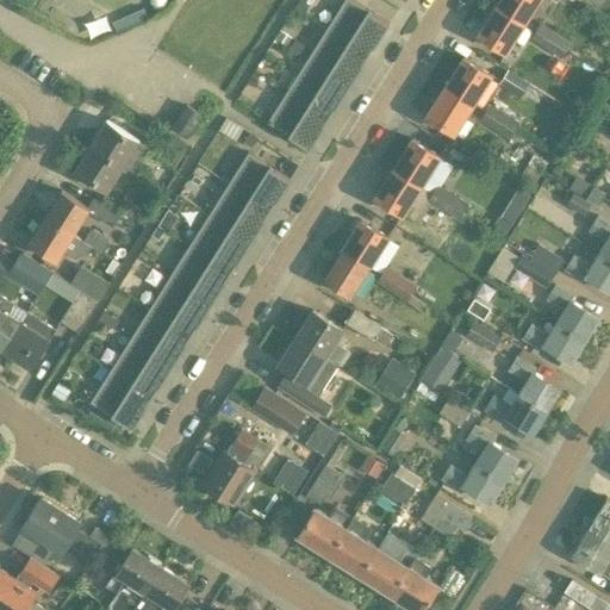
[(353,0),(343,0),(327,27),(367,54),(375,41),(378,42),(390,23),(353,0)]
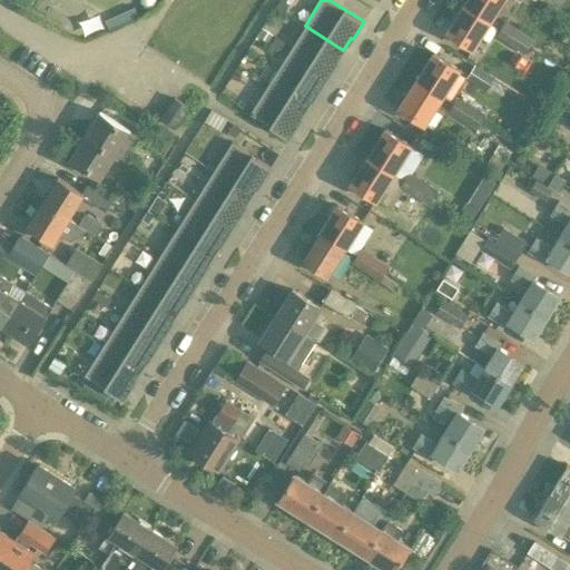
[(467,0),(464,5),(490,20),(502,0),(467,0)]
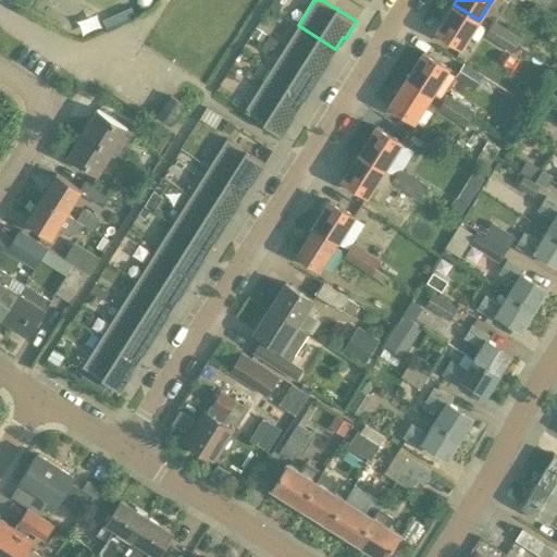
[(479,20),(454,4),(436,32),(461,47),(479,20)]
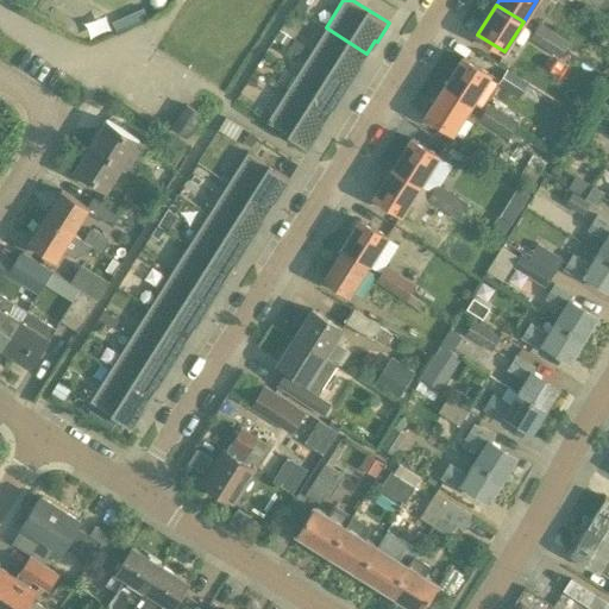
[(112,22),(117,32),(148,18),(143,8),(112,22)]
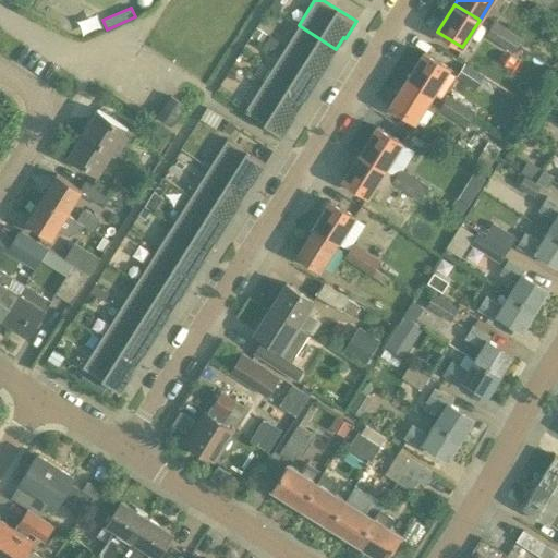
[(522,37),(495,20),(486,35),(513,52),(522,37)]
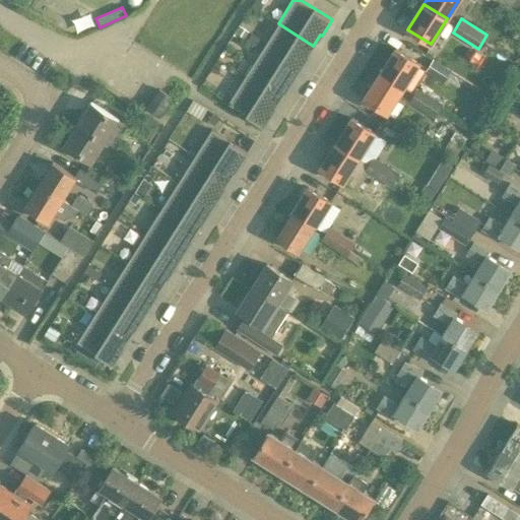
[(313,46),(278,23),(262,51),(298,73),(308,58),(307,57),(313,46)]
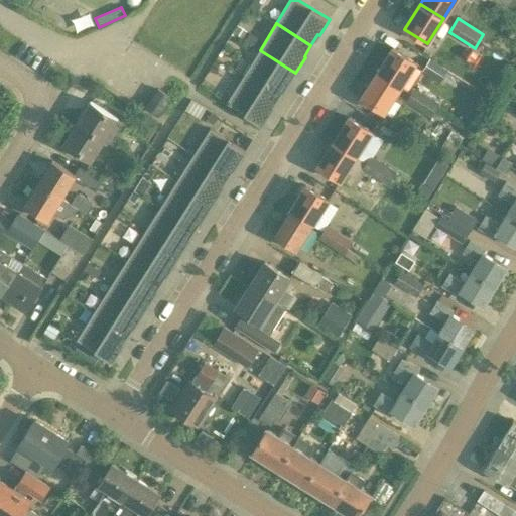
[(393,47),(377,73),(400,88),(416,62),(393,47)]
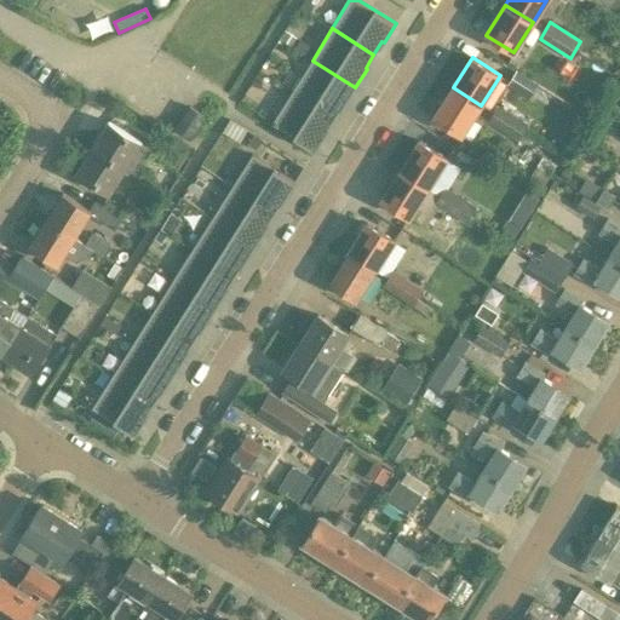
[(355,87),(313,61),(292,92),(333,118),(342,105),(343,107),(355,87)]
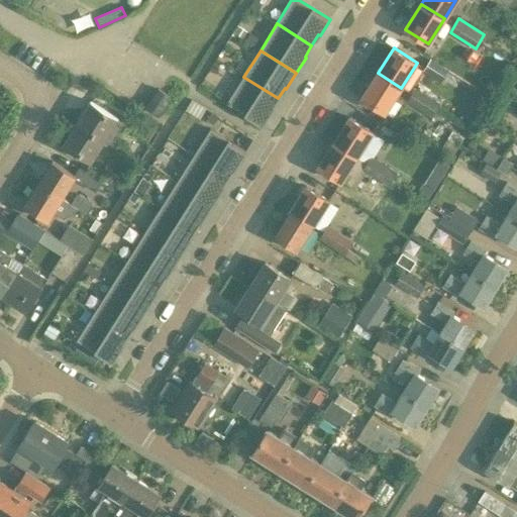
[(448,69),(431,59),(423,71),(441,82),(448,69)]
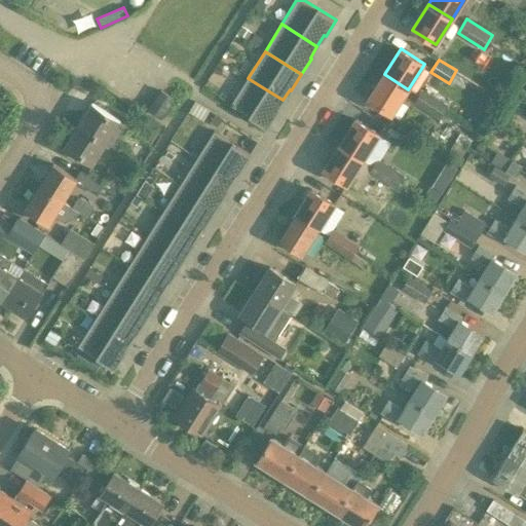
[(408,89),(384,74),(368,100),(391,114),(408,89)]
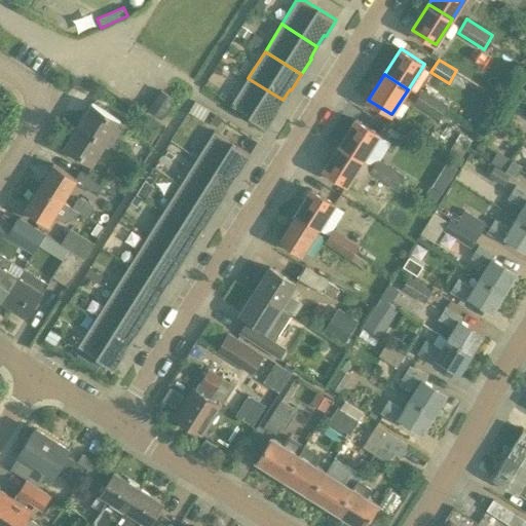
[(283,100),(248,78),(230,106),(267,128),(277,112),(275,111),(283,100)]
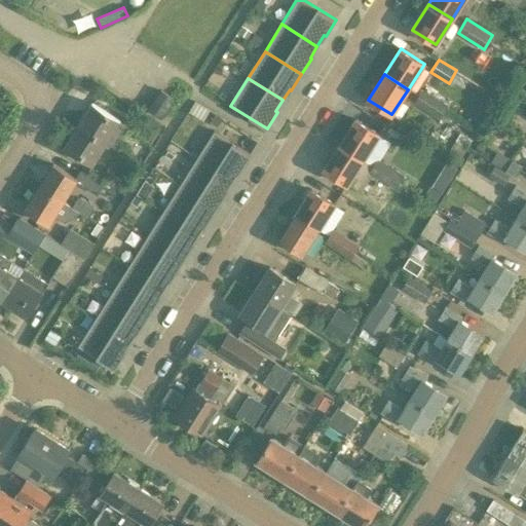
[(423,89),(418,97),(445,112),(449,105),(423,89)]
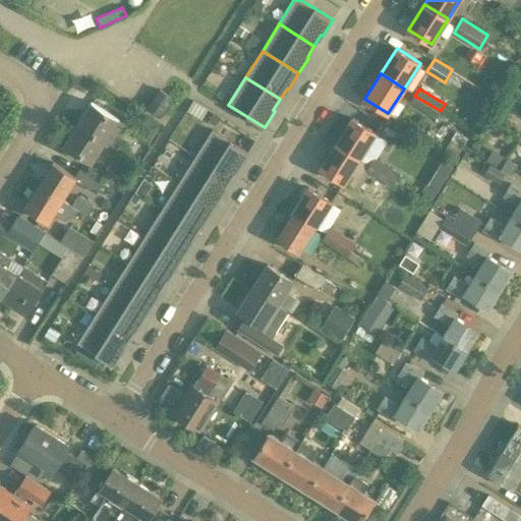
[(160,90),(148,109),(159,117),(172,98),(160,90)]
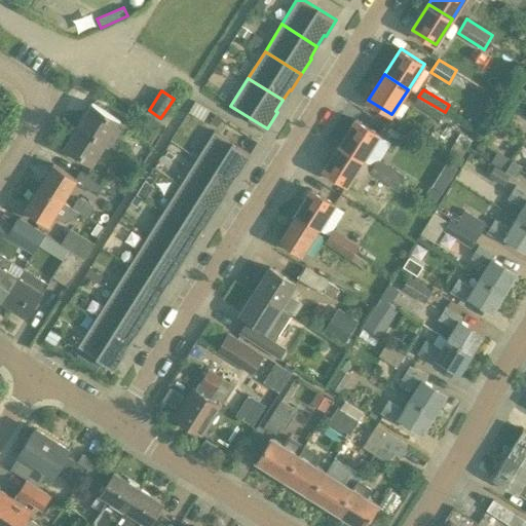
[(418,97),(414,104),(440,119),(445,112),(418,97)]
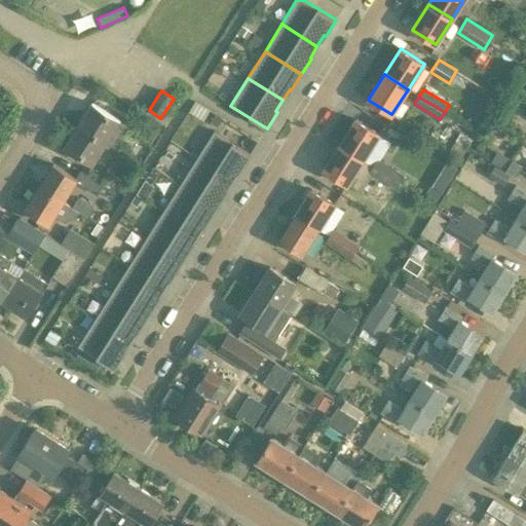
[(78,125),(106,143),(119,121),(91,104),(78,125)]
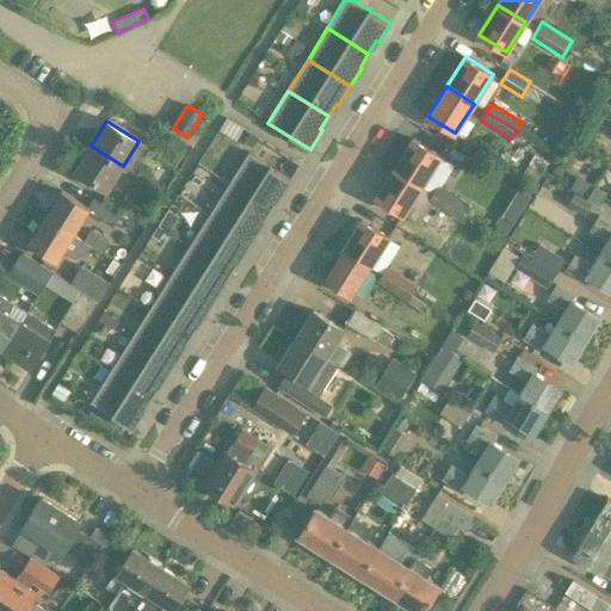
[(252,149),(259,137),(251,133),(244,143),(252,149)]
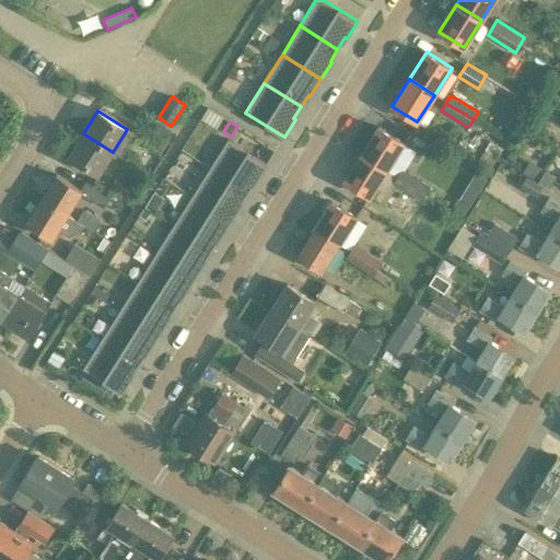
[(378,127),(361,154),(386,170),(404,142),(378,127)]
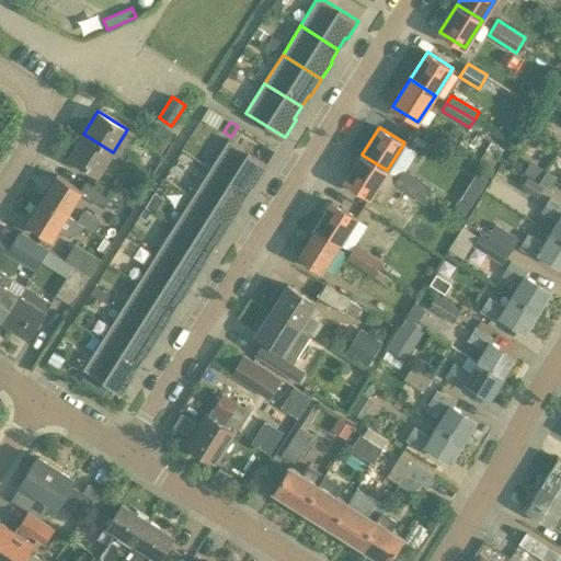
[(169,145),(149,133),(144,142),(163,155),(169,145)]
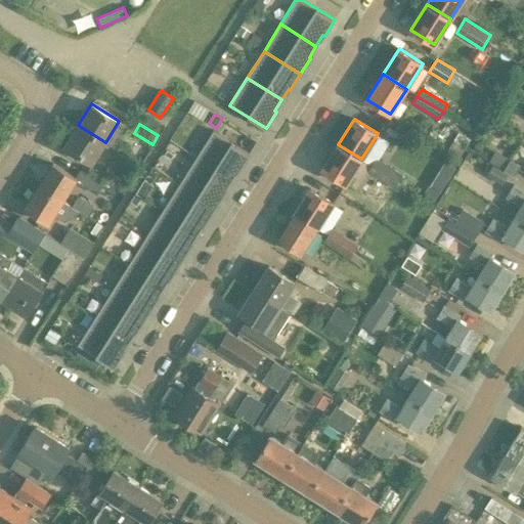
[(105,142),(78,125),(63,147),(91,165),(105,142)]
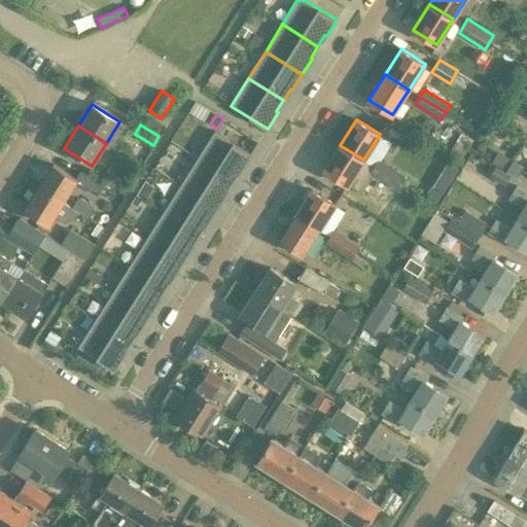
[(214,132),(197,159),(232,181),(239,170),(241,171),(251,154),(214,132)]
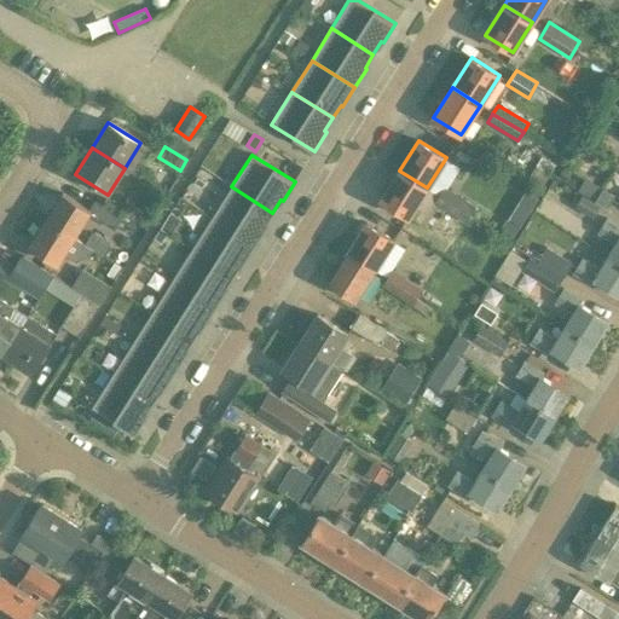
[(543,156),(530,177),(545,186),(559,166),(543,156)]
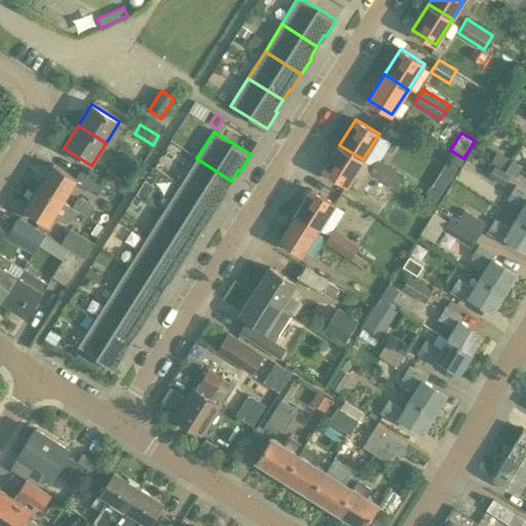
[(363,159),(339,145),(324,171),(347,185),(363,159)]
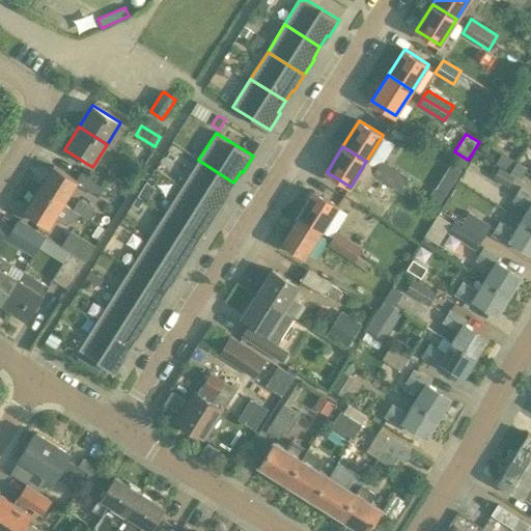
[(428,151),(422,163),(448,179),(455,168),(428,151)]
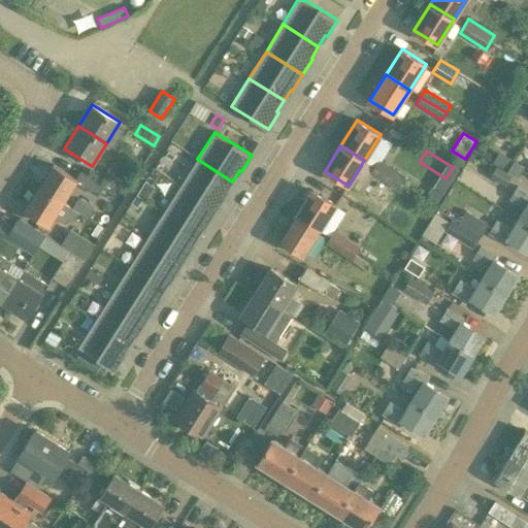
[(197,159),(180,186),(217,209),(227,193),(226,192),(232,182),(197,159)]
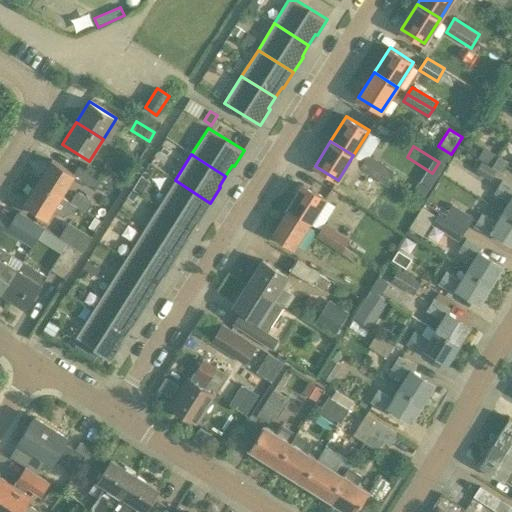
[(393,170),(367,155),(363,161),(389,177),(393,170)]
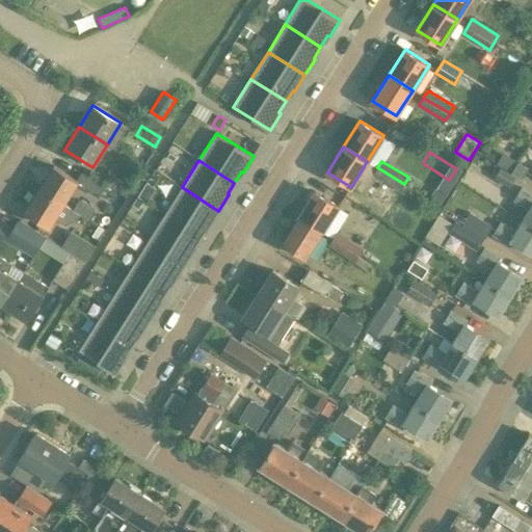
[(519,162),(511,173),(523,179),(529,168),(519,162)]
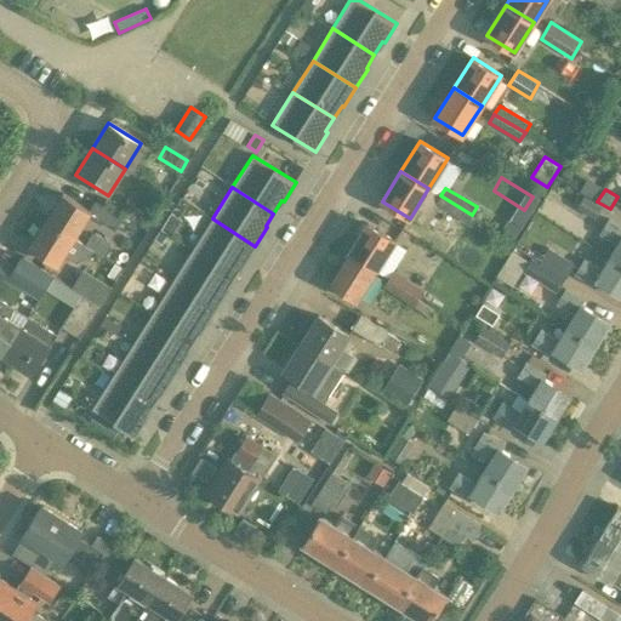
[(63,194),(46,221),(74,239),(91,212),(63,194)]
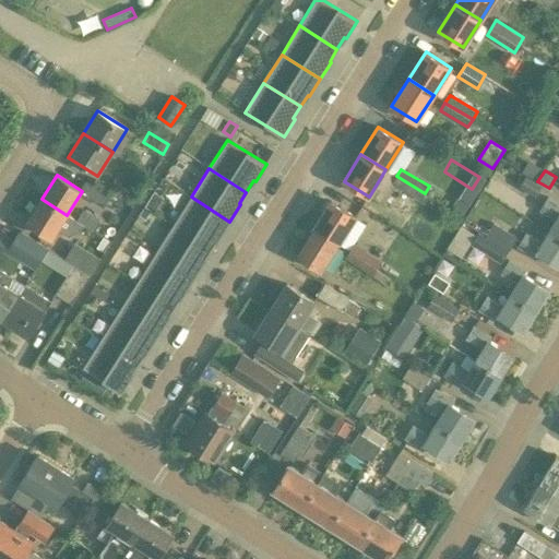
[(425,193),(396,176),(392,183),(420,201),(425,193)]
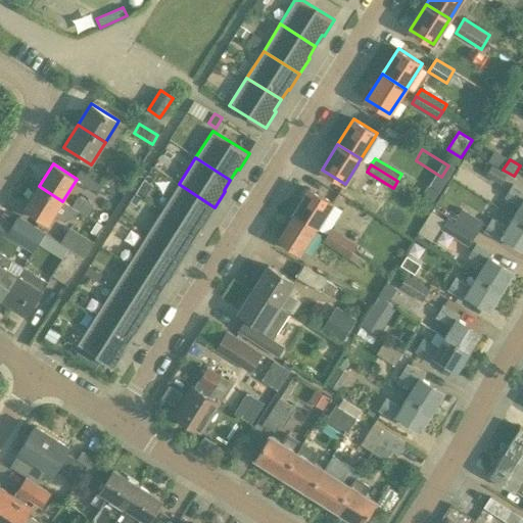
[(508,175),(491,165),(486,176),(502,185),(508,175)]
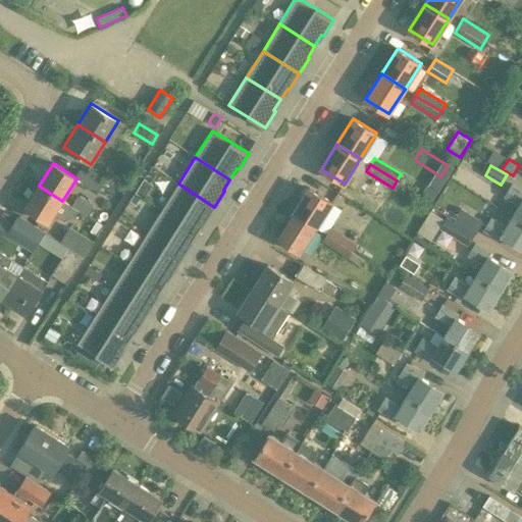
[(126,184),(108,170),(103,177),(121,191),(126,184)]
